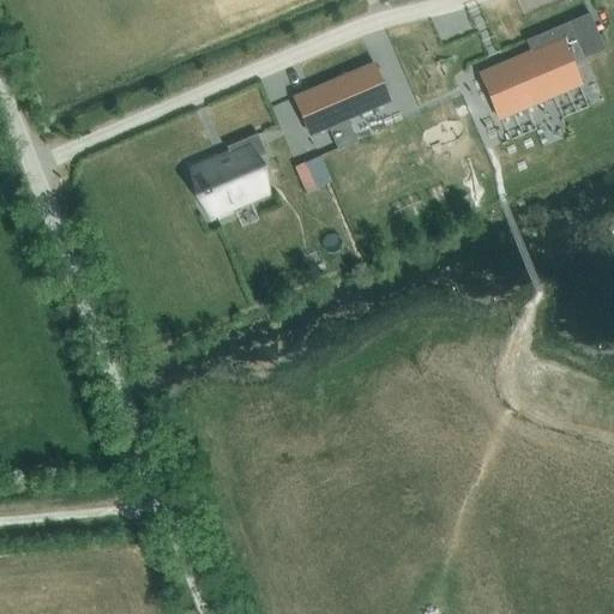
[(463,8),(433,19),(441,41),(471,30),(463,8)]
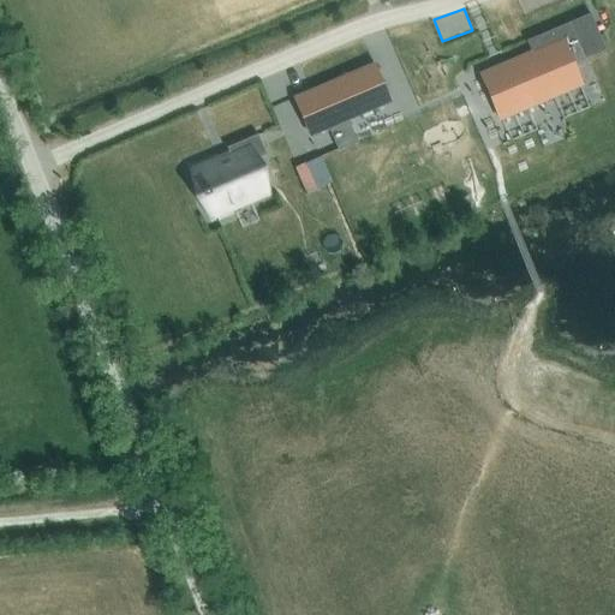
[(531,53),(479,75),(499,120),(581,84),(573,65),(605,51),(590,13),(526,41),(531,53)]
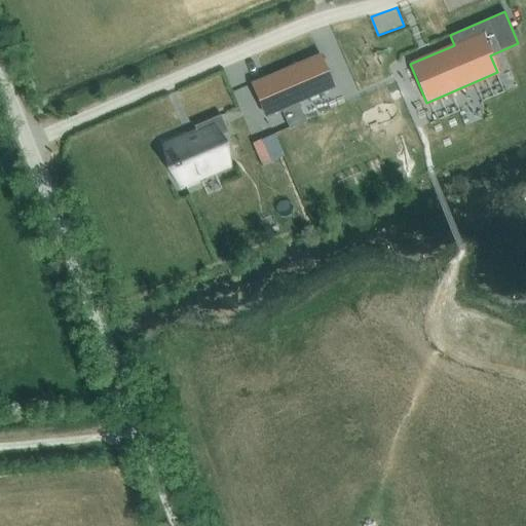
[(251,83),(264,114),(333,85),(320,54),(251,83)]
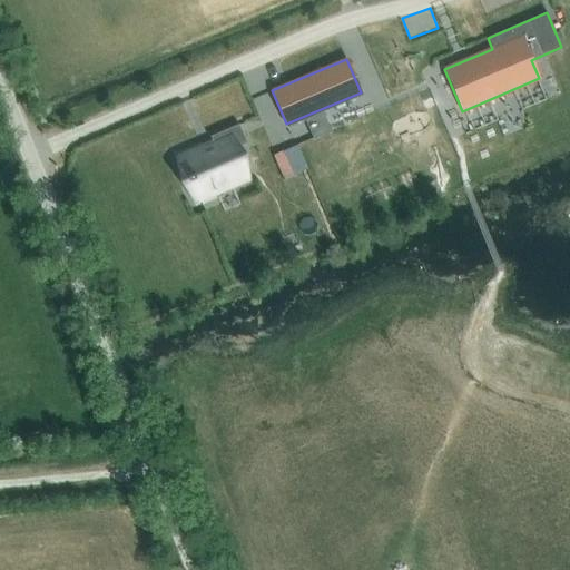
[(213,144),(179,158),(187,176),(186,177),(188,182),(189,180),(197,198),(245,178),(233,149),(246,144),(238,125),(209,137),(213,144)]
